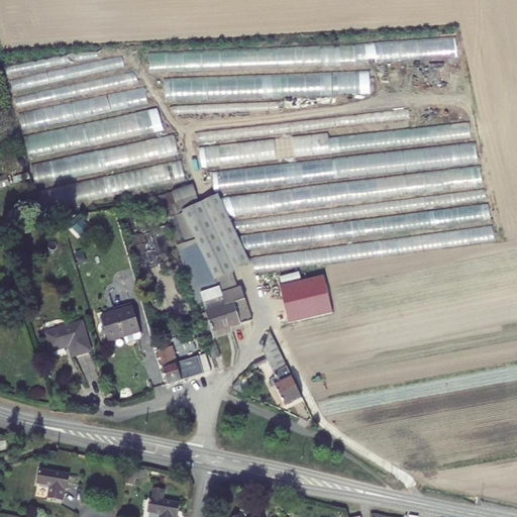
[(150,71),(169,71),(170,55),(151,54),(150,71)]
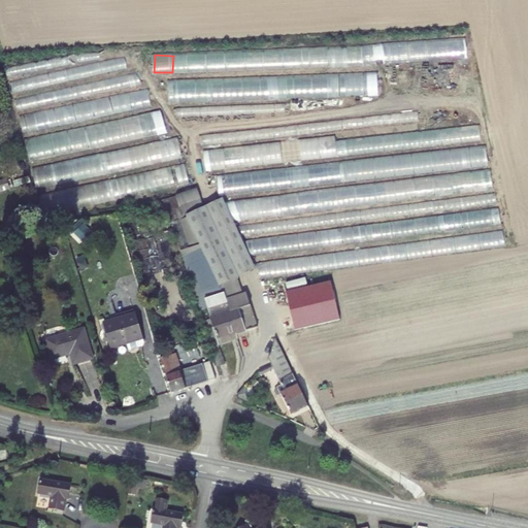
[(378,94),(377,72),(341,73),(342,87),(332,88),(332,96),(378,94)]
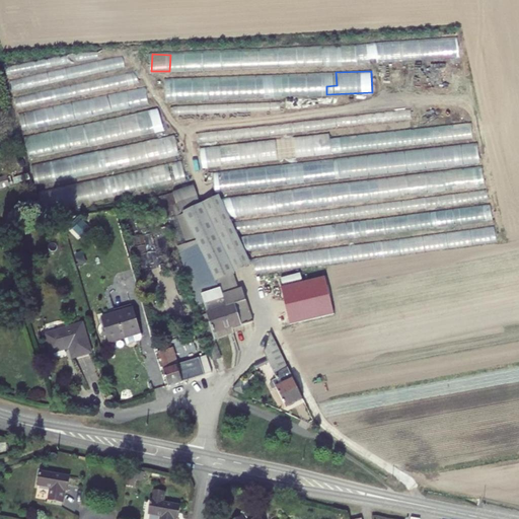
[(110,110),(150,102),(147,88),(107,96),(110,110)]
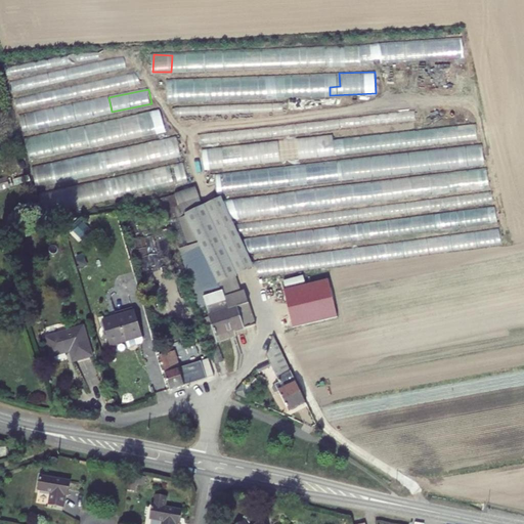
[(125,132),(126,138),(165,131),(161,110),(118,118),(121,133),(125,132)]
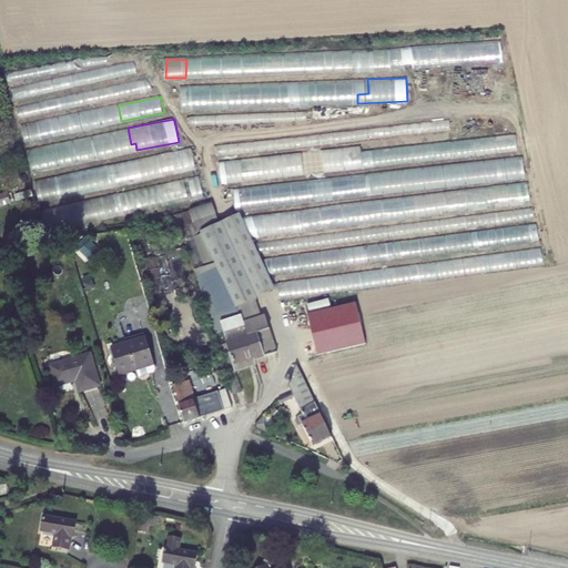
[(51,121),(24,122),(26,139),(52,138),(51,121)]
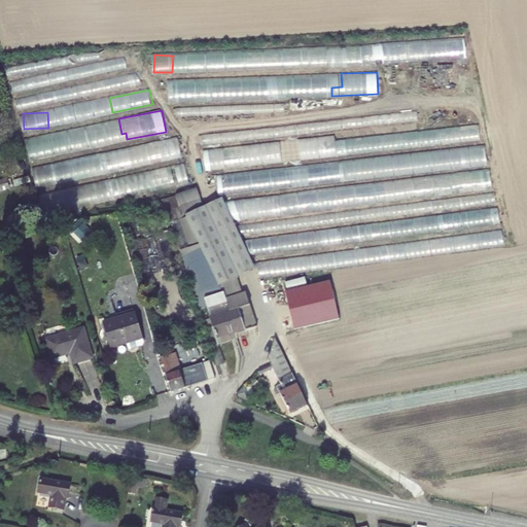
[(463,139),(481,139),(480,126),(463,127),(463,139)]
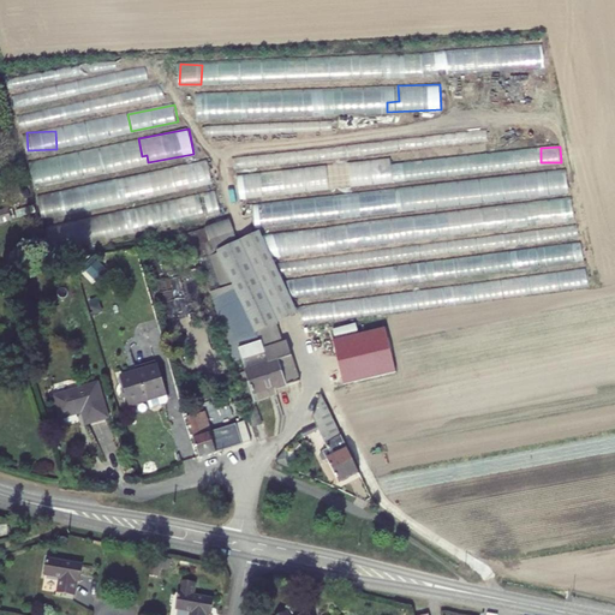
[(15,171),(21,187),(29,184),(24,167),(15,171)]
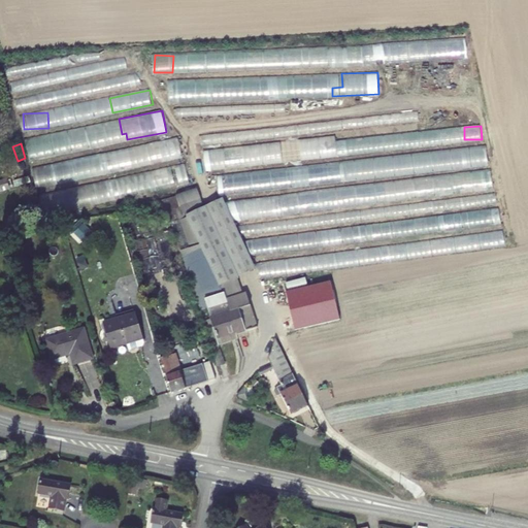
[(204,149),(205,168),(250,166),(250,146),(204,149)]
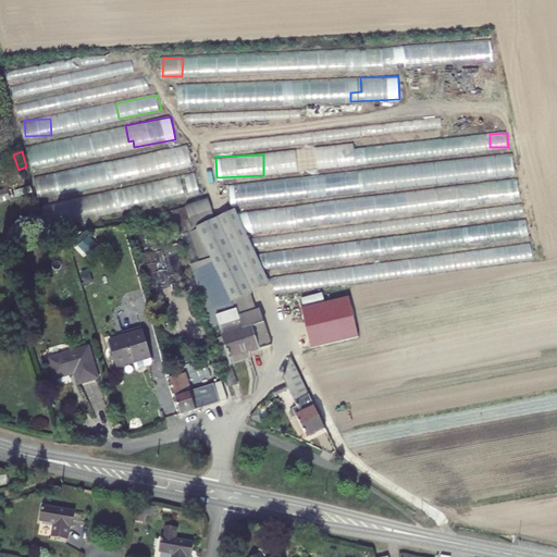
[(137,175),(146,164),(136,157),(131,165),(134,168),(131,171),(137,175)]
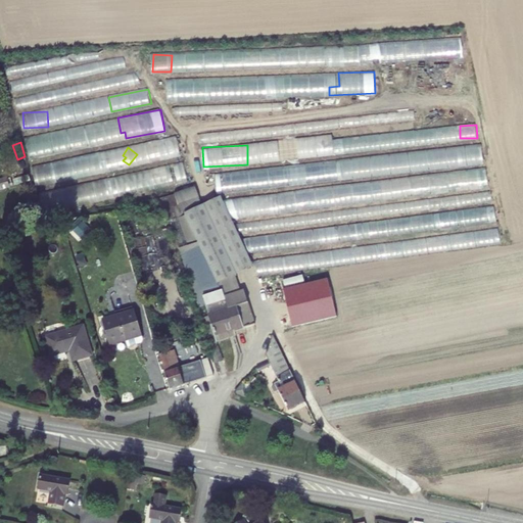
[(34,180),(38,180),(38,184),(64,182),(63,164),(34,165),(34,180)]
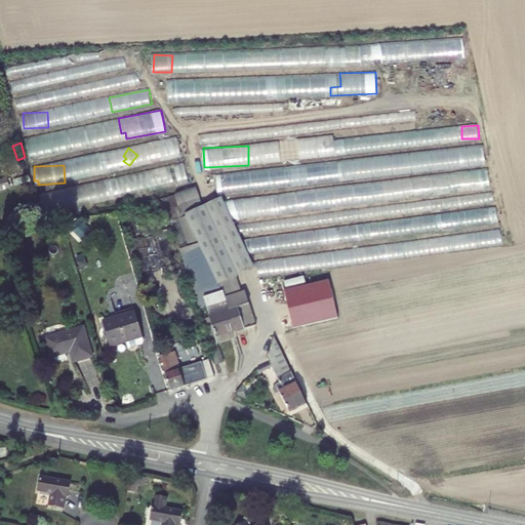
[(167,167),(168,182),(186,180),(186,166),(167,167)]
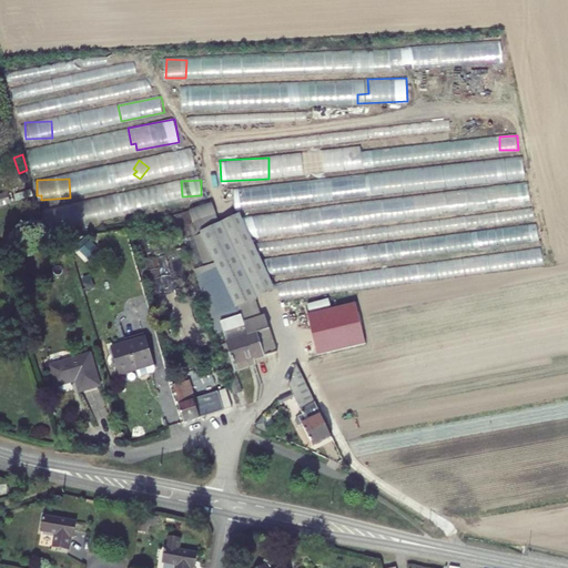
[(261,186),(234,189),(235,209),(262,205),(261,186)]
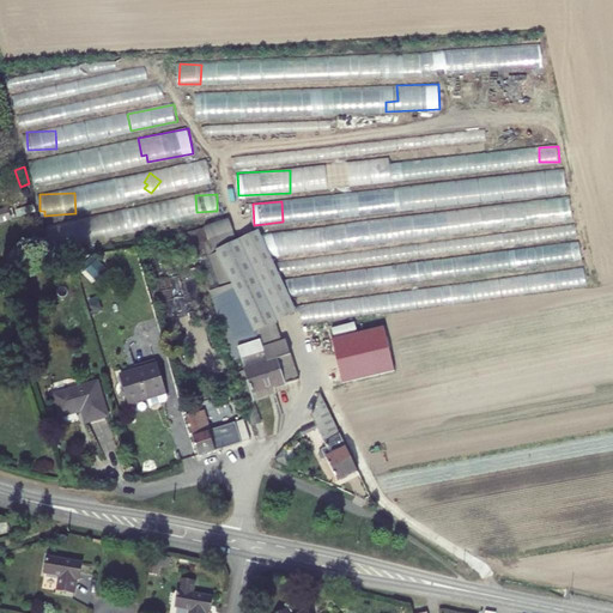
[(7,208),(0,211),(0,216),(1,222),(11,219),(7,208)]
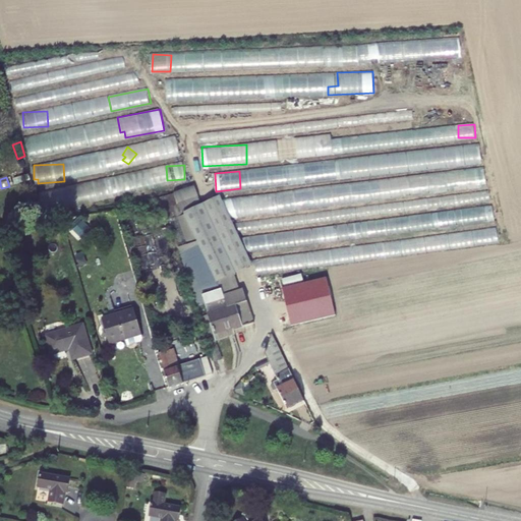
[(161,197),(169,219),(179,215),(176,207),(199,198),(194,184),(161,197)]
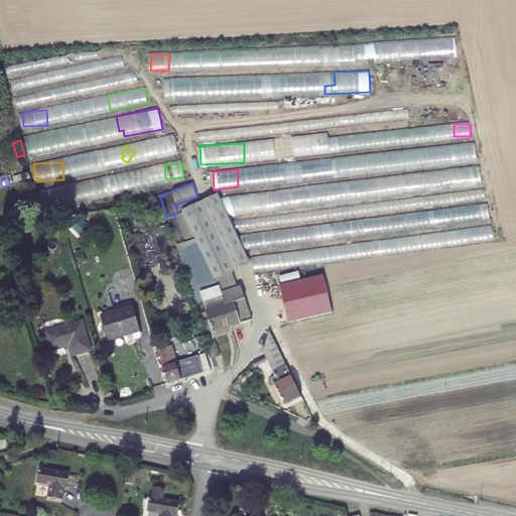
[(182,211),(215,279),(249,263),(218,195),(182,211)]
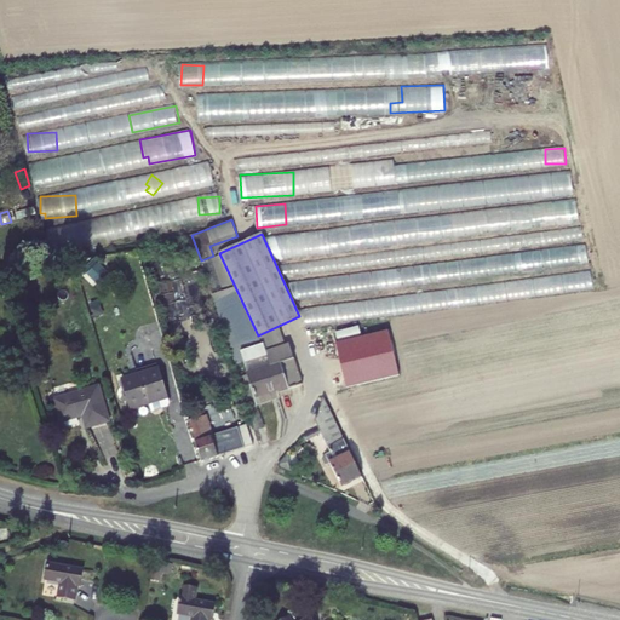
[(394,329),(333,340),(340,385),(402,375),(394,329)]
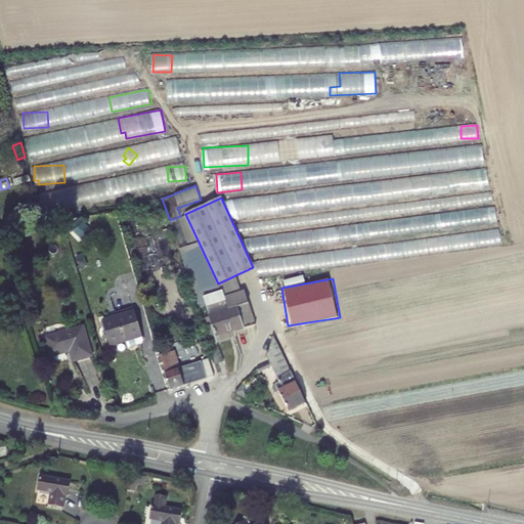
[(244,292),(225,297),(223,291),(214,294),(204,297),(207,307),(218,342),(228,339),(227,335),(233,333),(256,324),(244,292)]
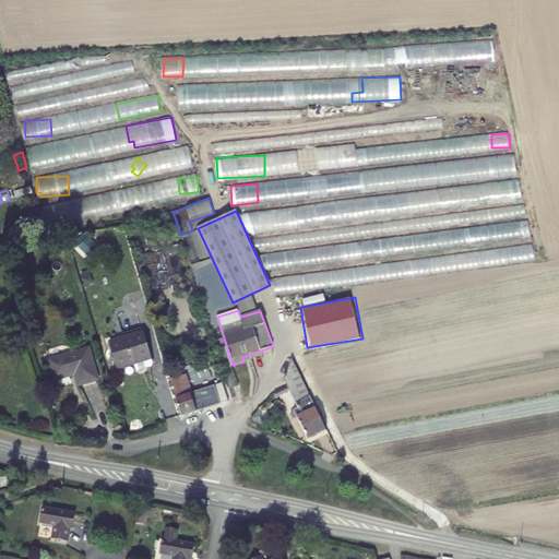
[(153,364),(150,355),(143,332),(109,342),(118,370),(134,365),(137,371),(151,367),(153,364)]
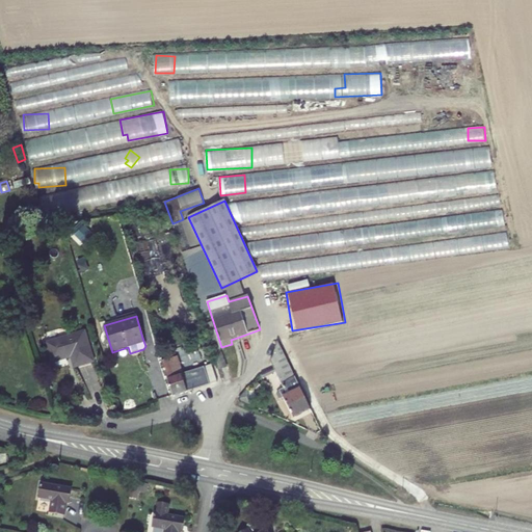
[(71,357),(74,368),(94,362),(84,331),(46,342),(52,363),(71,357)]
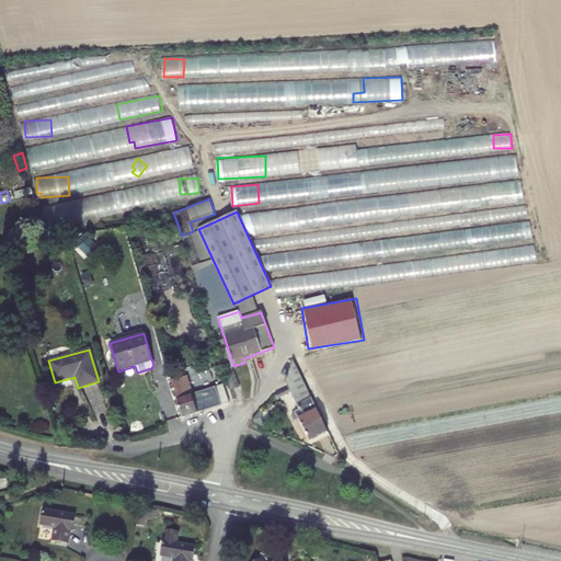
[(309,439),(327,430),(293,358),(288,374),(284,380),(289,390),(275,397),(276,399),(290,392),(299,409),(295,412),(292,415),(295,420),(298,420),(309,439)]
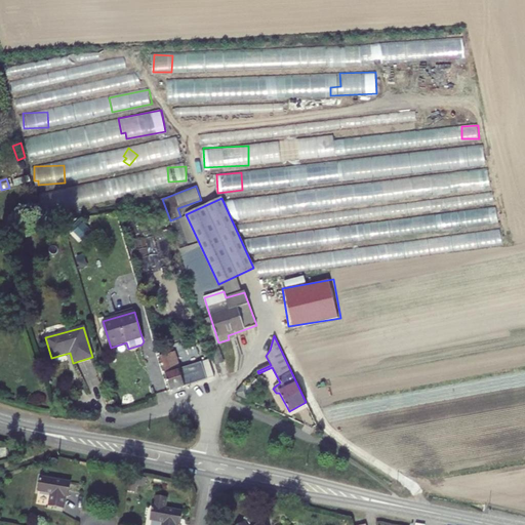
[(213,349),(217,364),(225,361),(219,347),(213,349)]
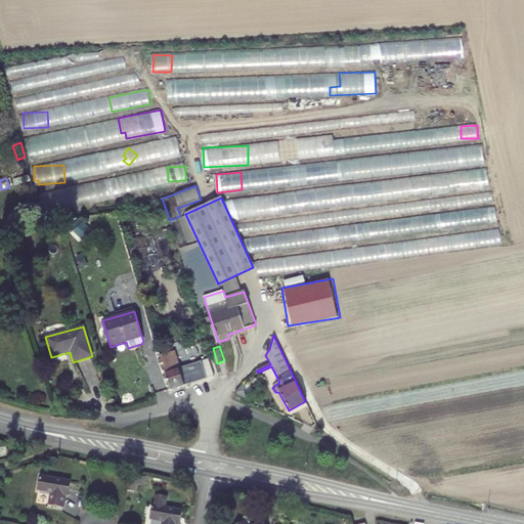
[(174,352),(172,352),(171,349),(159,353),(171,390),(183,386),(182,385),(214,376),(209,359),(179,368),(174,352)]
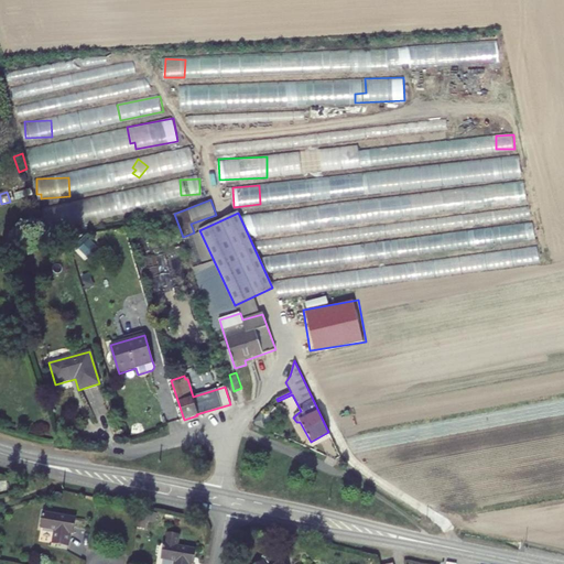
[(143,520),(160,521),(160,511),(143,511),(143,520)]
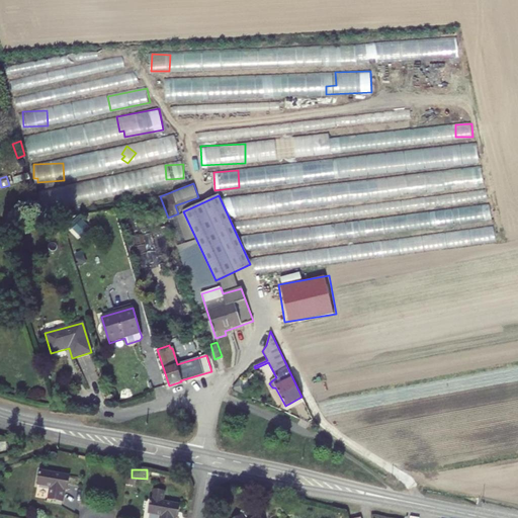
[(65,489),(68,490),(70,476),(39,470),(37,484),(51,487),(49,499),(63,501),(65,489)]
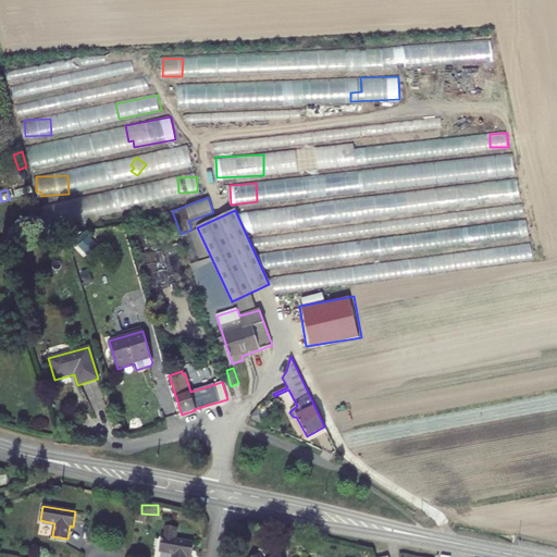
[(178,528),(166,525),(164,539),(162,537),(160,553),(173,555),(172,556),(192,556),(195,544),(175,540),(178,528)]
